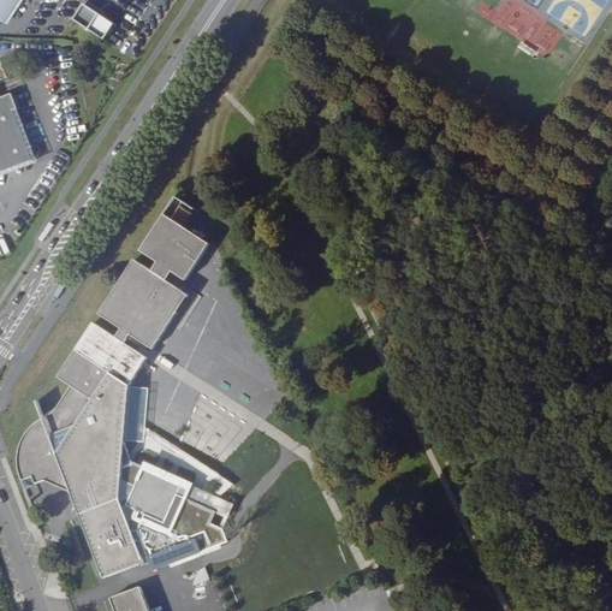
[(0,16),(1,17),(12,0),(0,0),(0,16)]
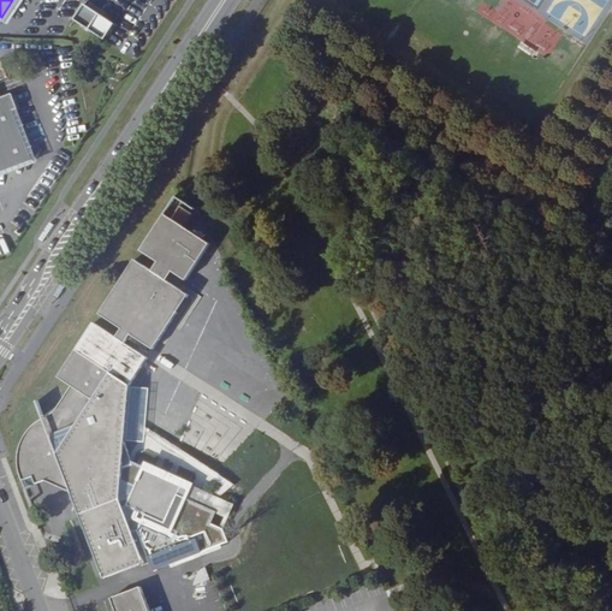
[(66,15),(96,36),(107,21),(77,0),(66,15)]
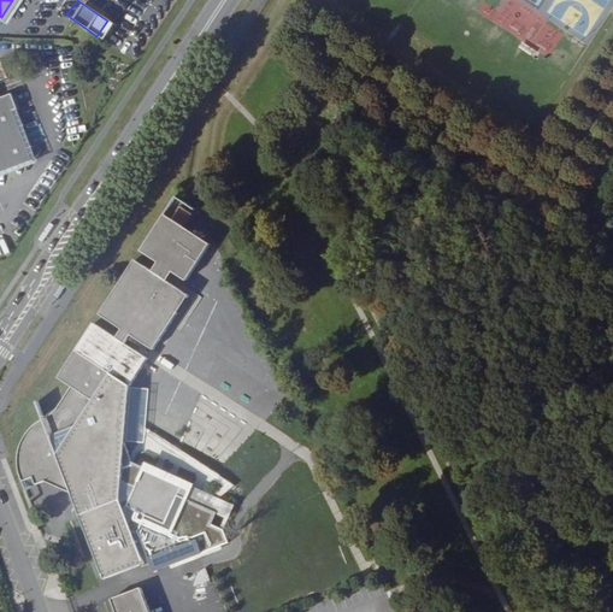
[(0,165),(9,162),(7,159),(29,151),(11,106),(16,105),(10,89),(0,92),(0,165)]
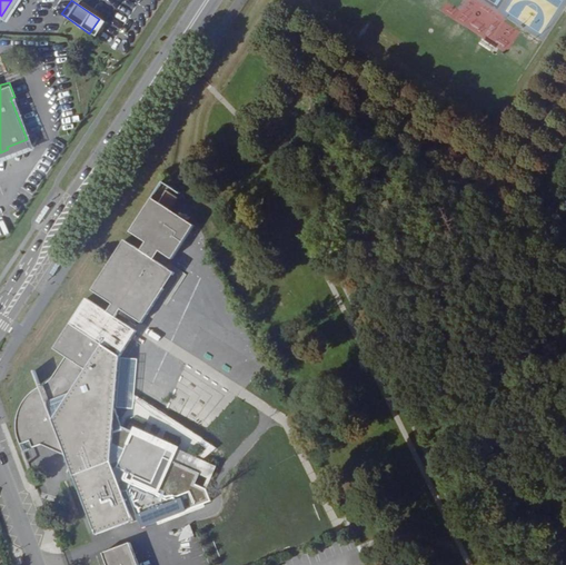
[(180,201),(184,197),(161,181),(150,197),(152,198),(164,206),(171,195),(180,201)]
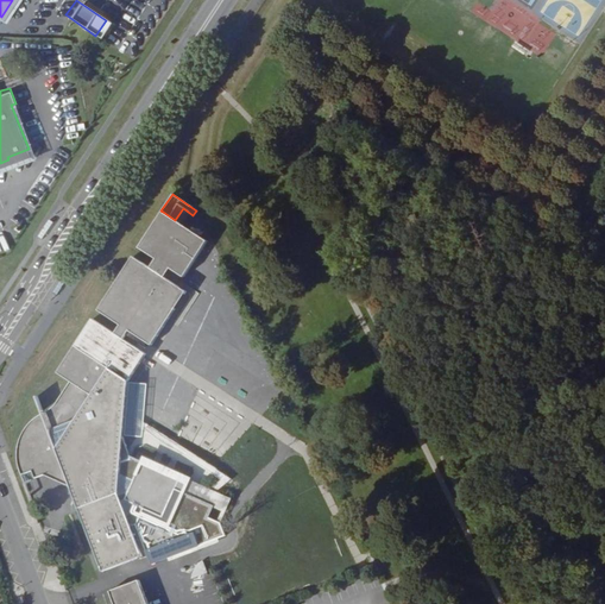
[(163,212),(161,211),(137,246),(146,252),(149,249),(150,244),(151,239),(151,237),(152,233),(152,231),(156,225),(159,218),(163,212)]
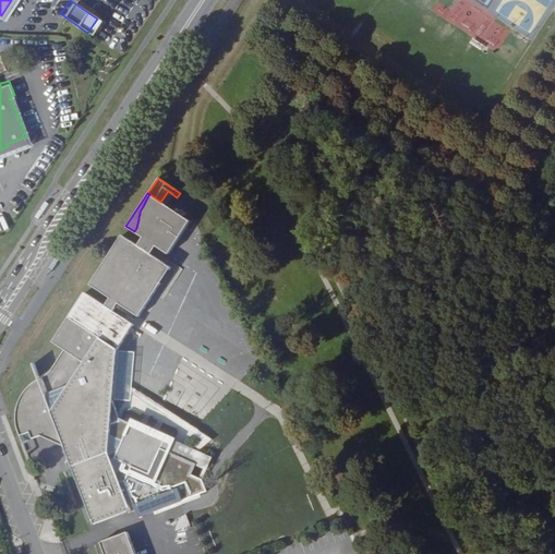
[(104,304),(81,290),(49,337),(62,346),(51,363),(46,370),(37,374),(36,375),(32,377),(28,381),(27,384),(25,390),(26,394),(23,395),(19,393),(14,404),(13,411),(13,421),(15,426),(21,441),(40,433),(43,428),(65,438),(63,445),(71,467),(77,470),(76,471),(76,476),(76,477),(76,480),(79,485),(81,490),(85,494),(83,497),(93,524),(129,509),(121,486),(132,466),(148,473),(165,438),(131,422),(127,430),(121,426),(111,400),(104,382),(100,383),(98,375),(100,374),(100,373),(117,348),(133,323),(112,310),(118,303),(137,316),(160,282),(153,278),(158,271),(141,259),(151,242),(156,245),(166,252),(170,245),(177,251),(194,224),(160,202),(149,194),(146,200),(143,206),(140,212),(140,214),(139,217),(139,219),(137,224),(136,228),(134,231),(143,237),(137,245),(121,235),(88,284),(109,297),(104,304)]
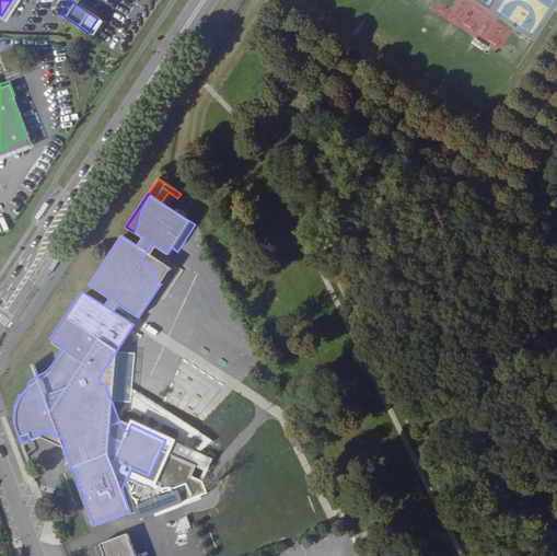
[(151,255),(157,246),(151,243),(141,259),(159,271),(153,279),(161,284),(171,267),(151,255)]
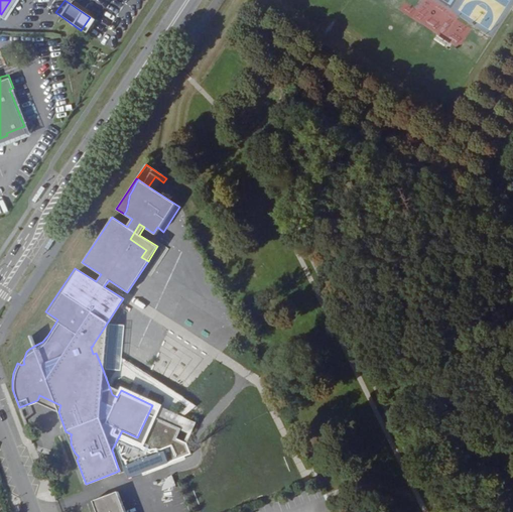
[(159,237),(163,232),(157,227),(153,233),(159,237)]
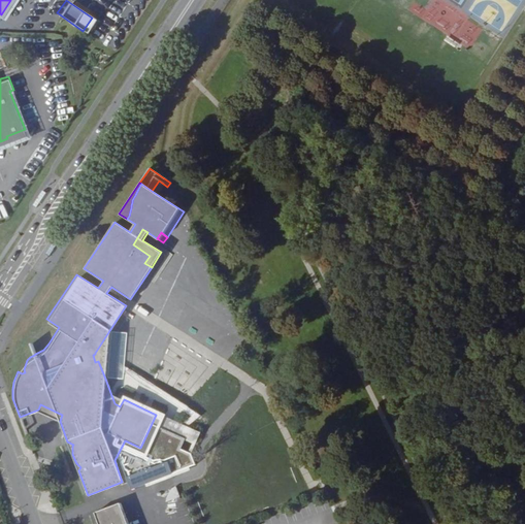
[(98,361),(105,379),(110,329),(95,353),(95,354),(93,355),(95,362),(98,361)]
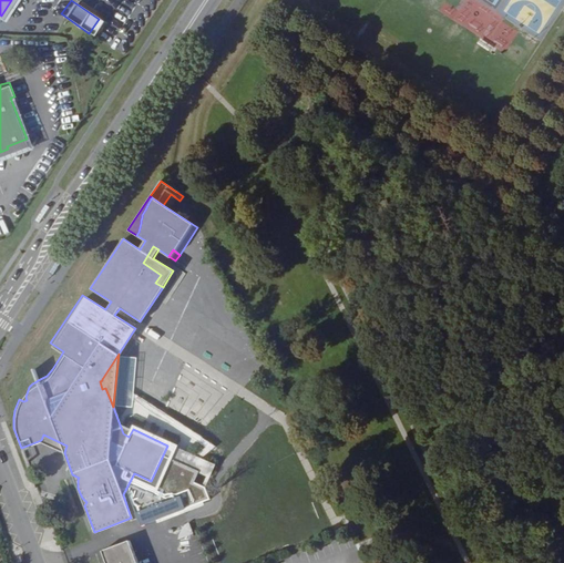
[(105,562),(136,562),(127,540),(101,550),(105,562)]
